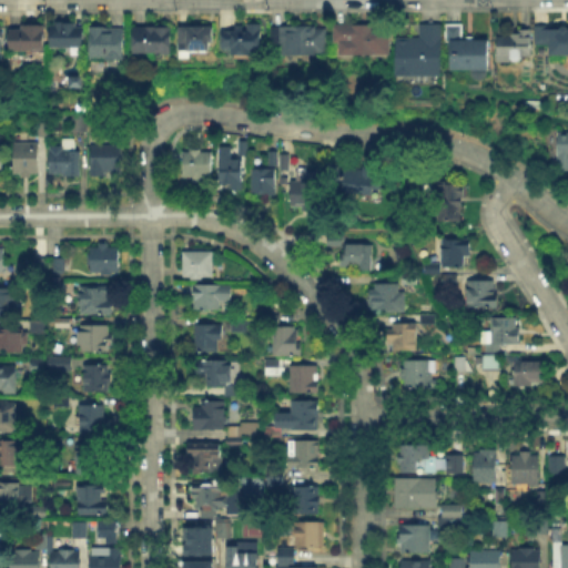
[(74,22),(74,27),(84,27),(84,48),(51,48),(51,27),(59,27),(59,22),(74,22)]
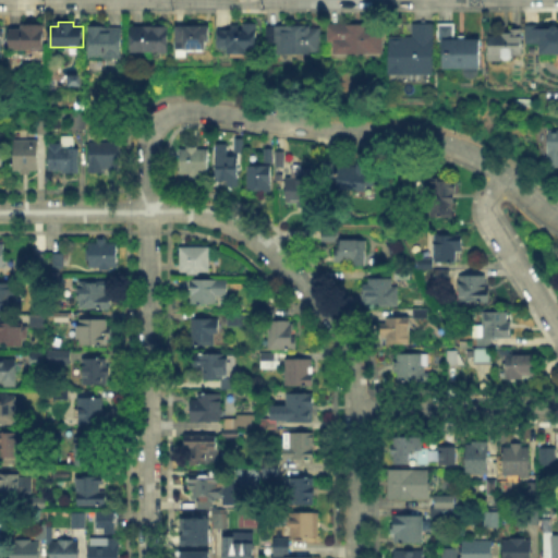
[(257,28),(257,49),(252,49),(252,57),(229,56),(229,49),(218,49),(219,28),(231,28),(231,26),(239,26),(239,28),(245,28),(245,23),(257,23),(257,28)]
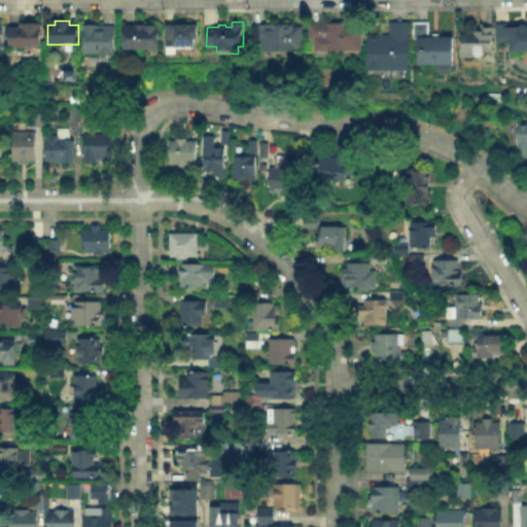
[(432,23),(431,36),(456,36),(456,66),(455,66),(455,67),(454,69),(454,71),(453,73),(448,75),(442,73),(441,72),(440,68),(438,65),(420,65),(421,36),(417,36),(417,23),(432,23)]
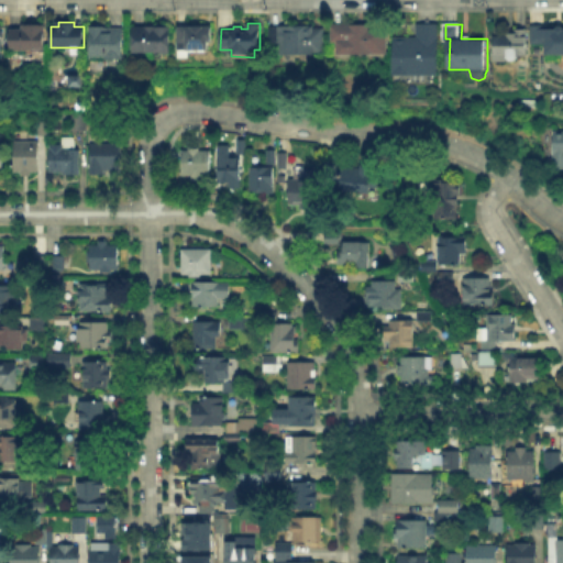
[(40,25),(40,31),(44,31),(44,52),(10,52),(10,31),(20,31),(20,25),(40,25)]
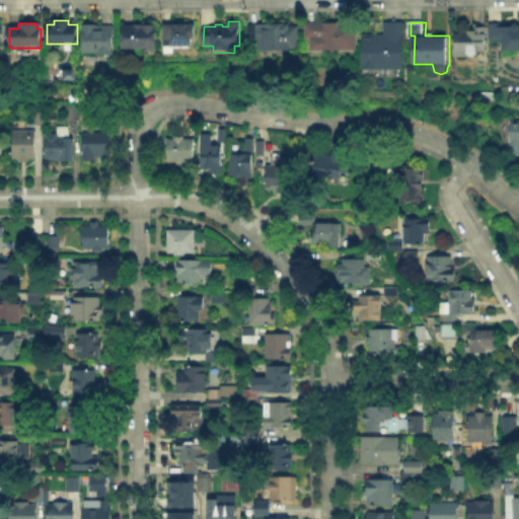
[(82,56),(83,23),(114,24),(114,57),(82,56)]
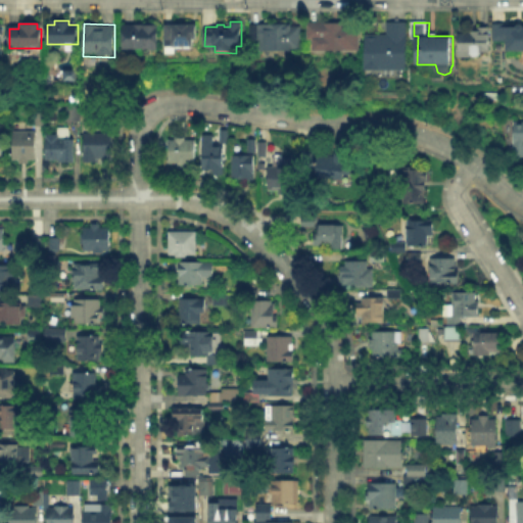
[(290,25),(290,28),(299,28),(299,48),(290,48),(290,52),(260,52),(260,44),(250,44),(250,26),(260,26),(260,24),(290,25)]
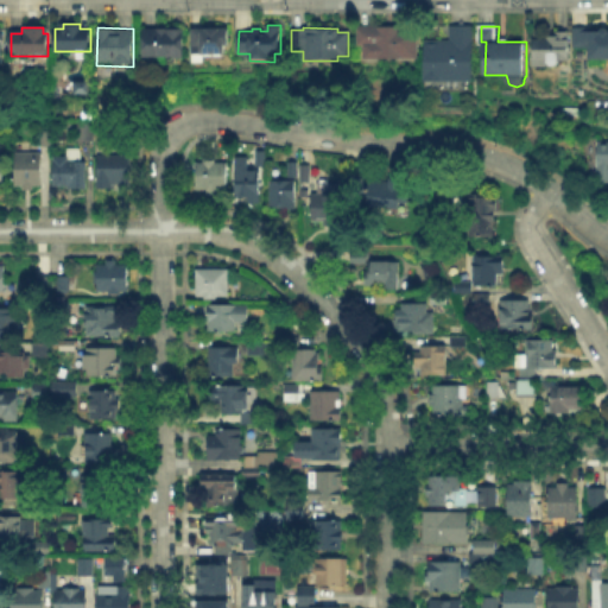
[(419,37),(419,50),(415,50),(415,59),(362,58),(362,46),(354,46),(354,27),(419,27),(419,37)]
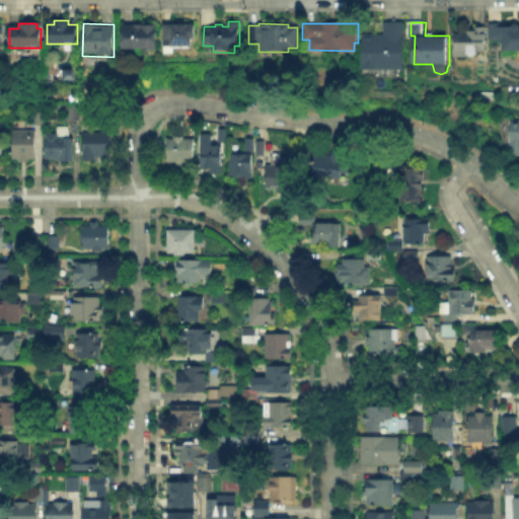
[(384,72),(361,72),(362,32),(384,32),(384,23),(403,23),(403,72),(384,72)]
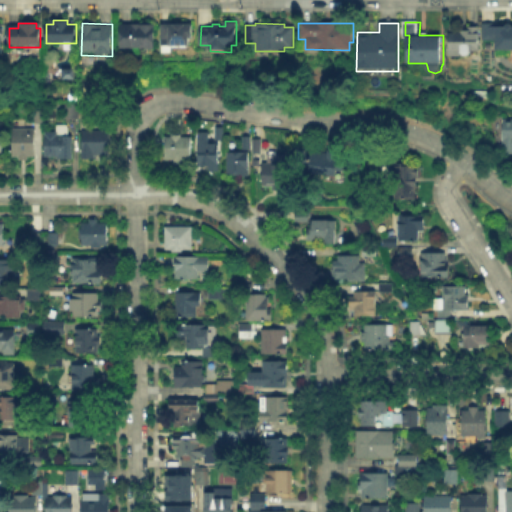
[(122,48),(122,24),(154,24),(154,48),(122,48)]
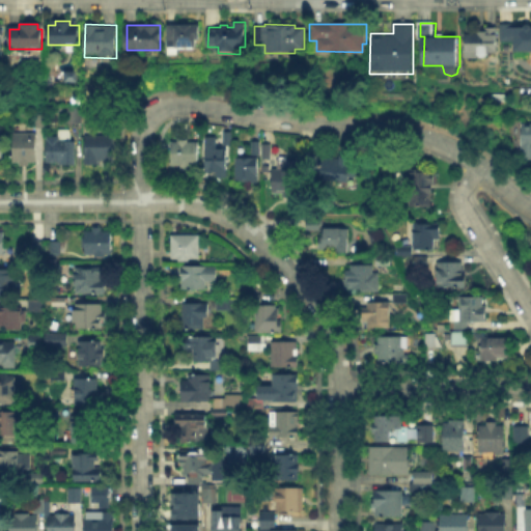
[(169,50),(169,25),(198,25),(198,38),(196,38),(195,50),(169,50)]
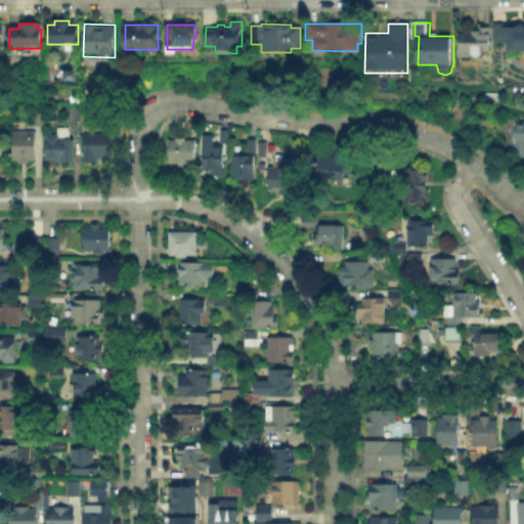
[(508,26),(508,29),(523,29),(523,53),(507,53),(507,42),(494,42),(494,26),(508,26)]
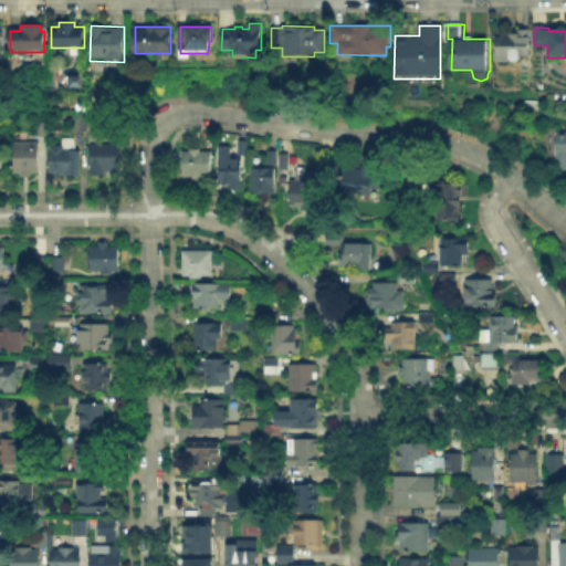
[(519,59),(519,63),(510,63),(510,59),(496,59),(496,34),(515,34),(515,30),(530,30),(530,59),(519,59)]
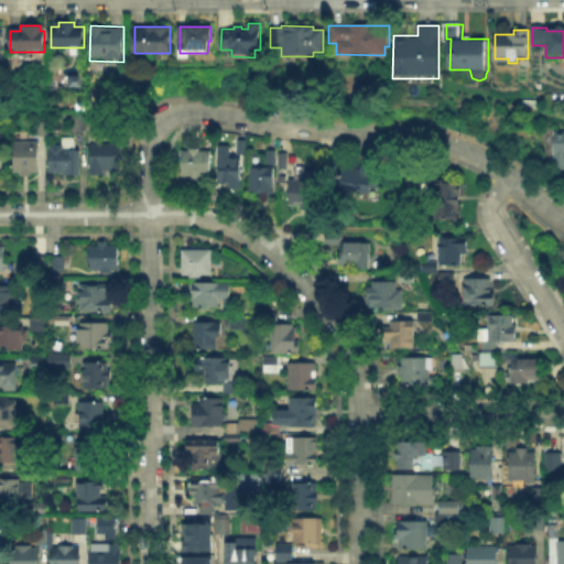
[(69,87),(69,76),(83,76),(83,87),(69,87)]
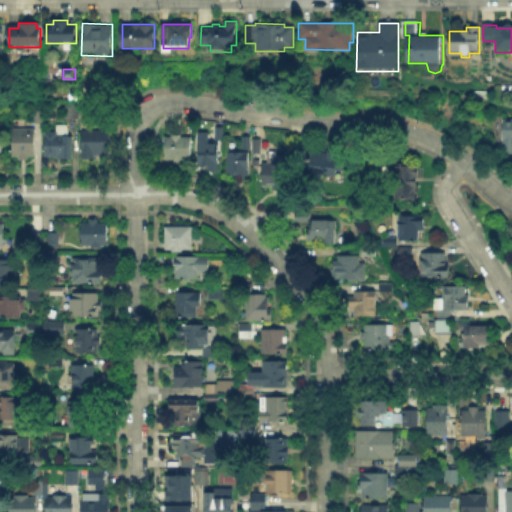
[(62,118),(62,102),(76,103),(76,118),(62,118)]
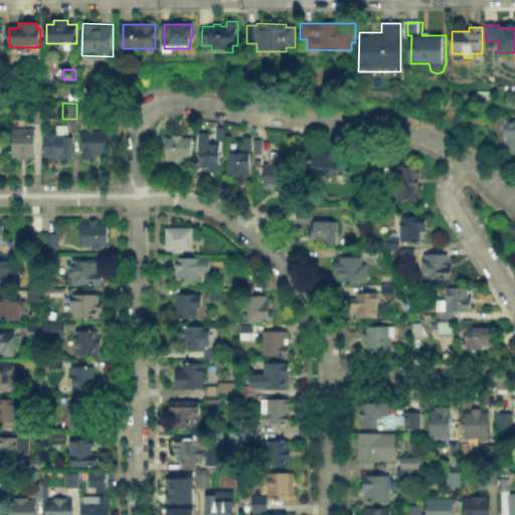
[(34,125),(34,109),(43,109),(43,125),(34,125)]
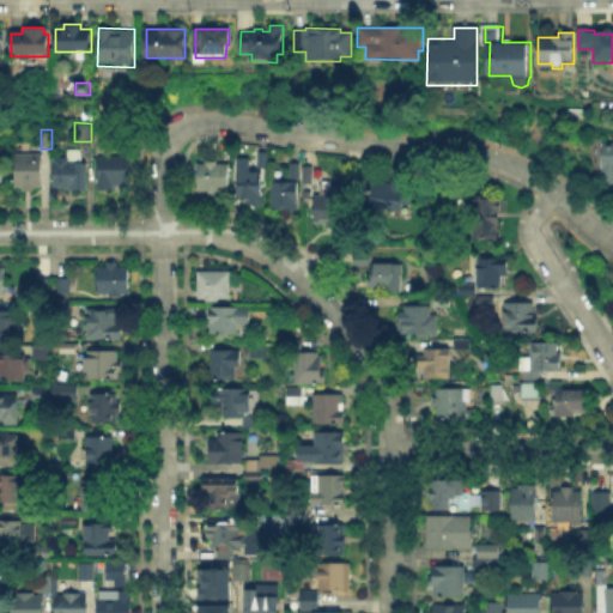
[(612,186),(602,186),(602,145),(612,145),(612,186)]
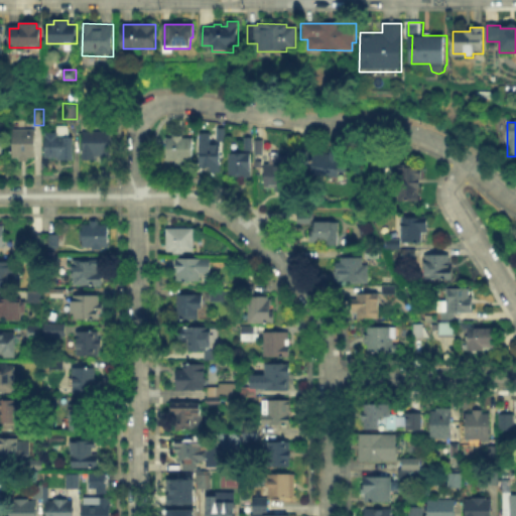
[(216,143),(216,127),(224,127),(224,143),(216,143)]
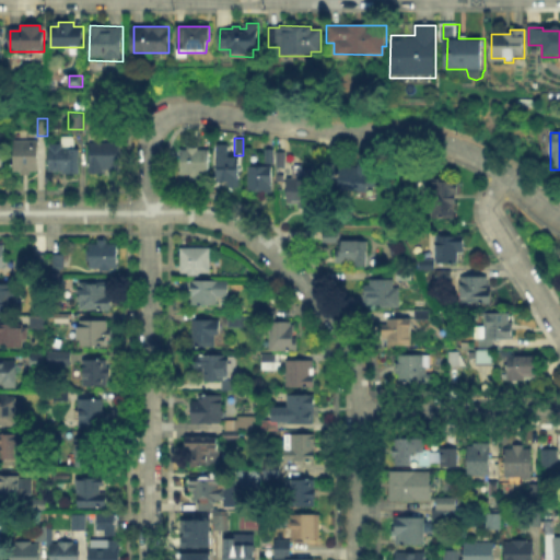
[(14,172),(14,139),(39,139),(39,172),(14,172)]
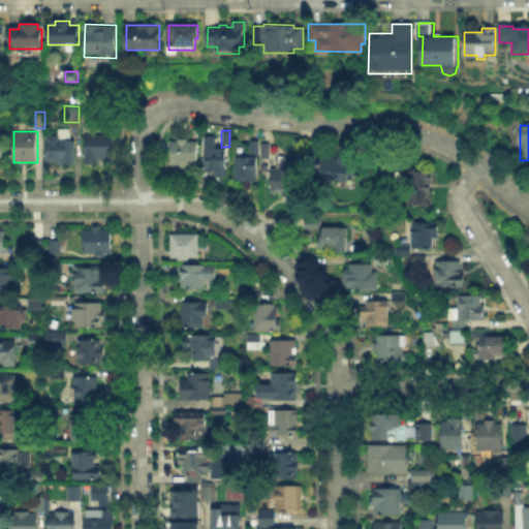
[(85,164),(85,136),(114,136),(114,164),(85,164)]
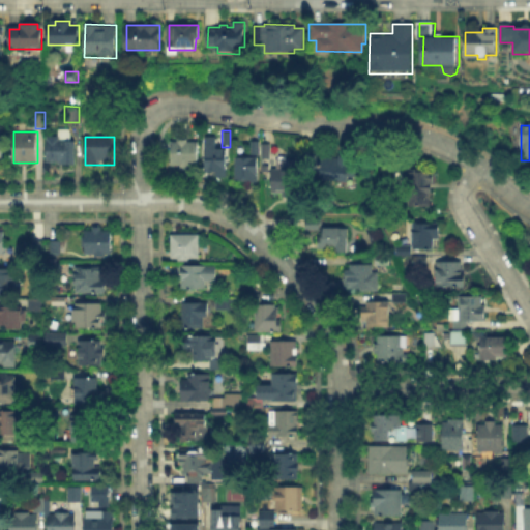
[(217,138),(217,149),(226,150),(226,178),(217,178),(217,174),(206,174),(206,138),(217,138)]
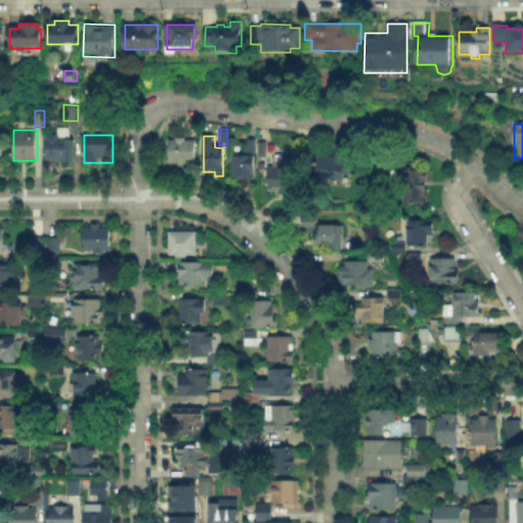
[(247,152),(247,138),(256,138),(256,152),(247,152)]
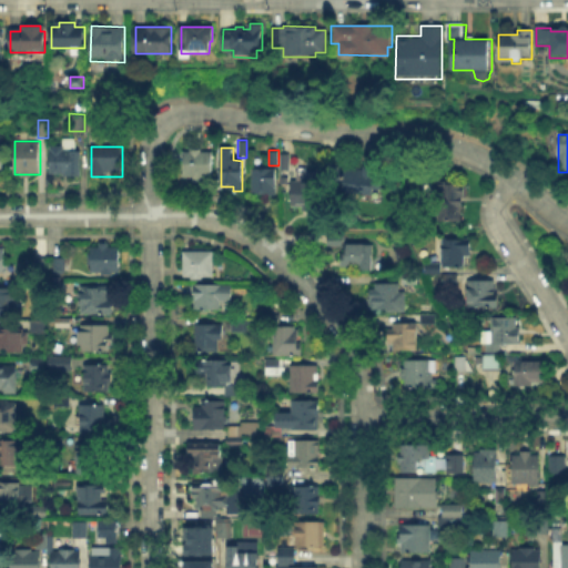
[(81,151),(81,179),(66,179),(66,173),(51,172),(51,151),(81,151)]
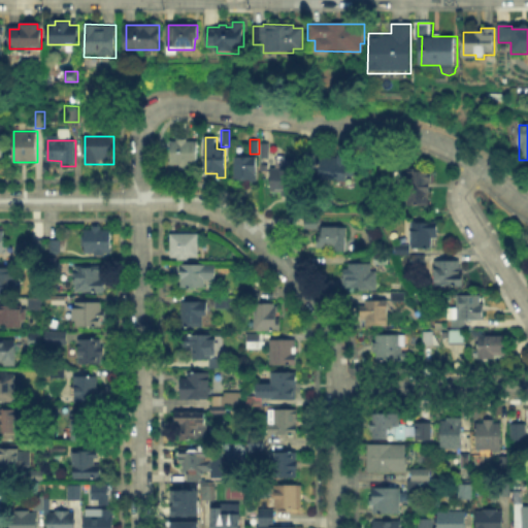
[(179,167),(179,164),(171,164),(171,140),(197,140),(197,164),(191,164),(191,167),(179,167)]
